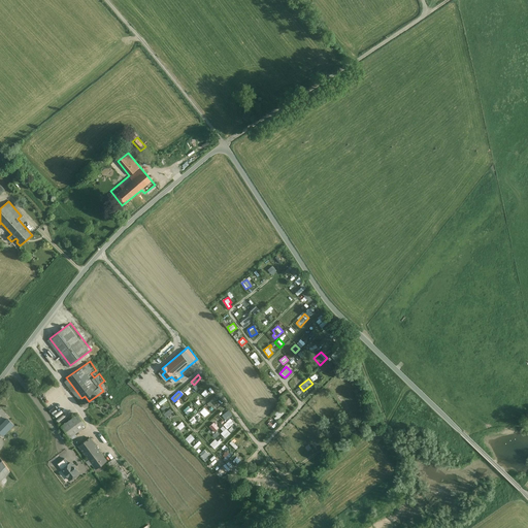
[(160,405),(167,400),(165,397),(158,402),(160,405)]
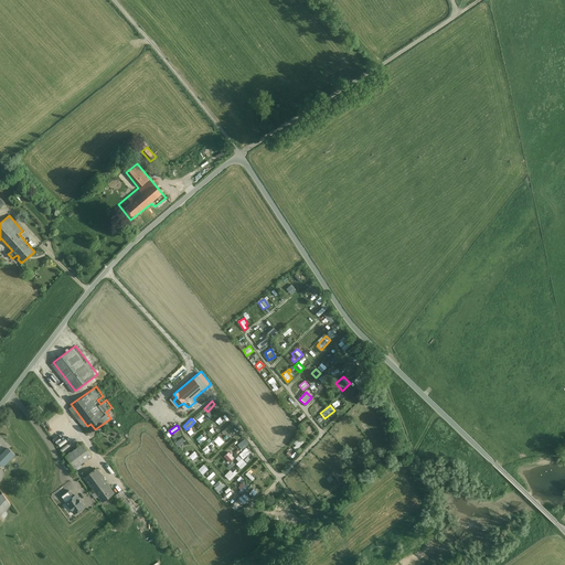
[(228,425),(221,432),(224,434),(231,427),(228,425)]
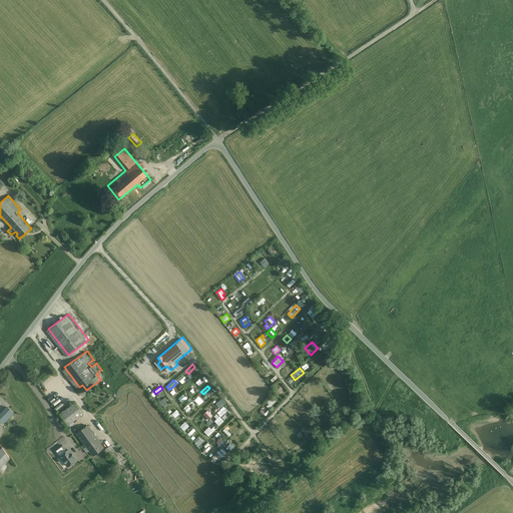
[(193,400),(198,405),(203,401),(198,395),(193,400)]
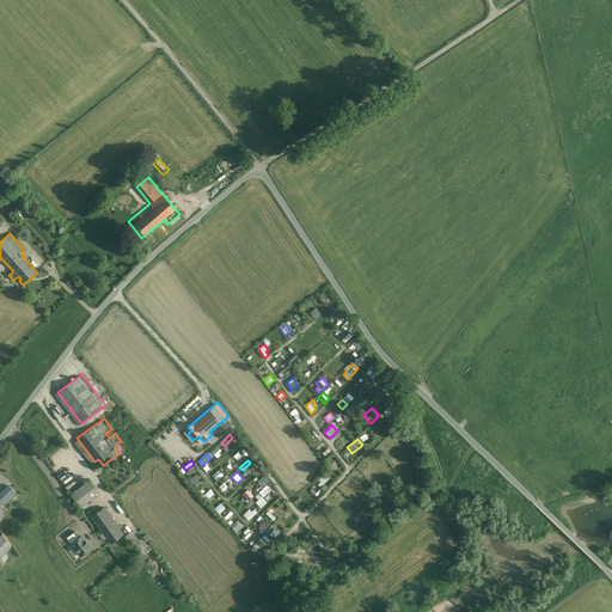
[(188,479),(194,487),(202,479),(196,472),(188,479)]
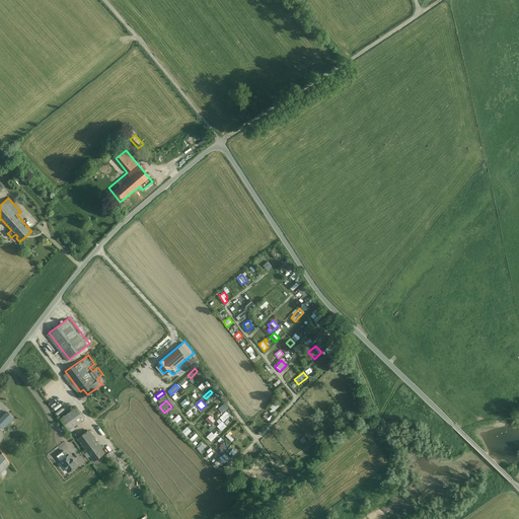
[(269,411),(272,414),(280,404),(275,400),(269,406),(271,409),(269,411)]
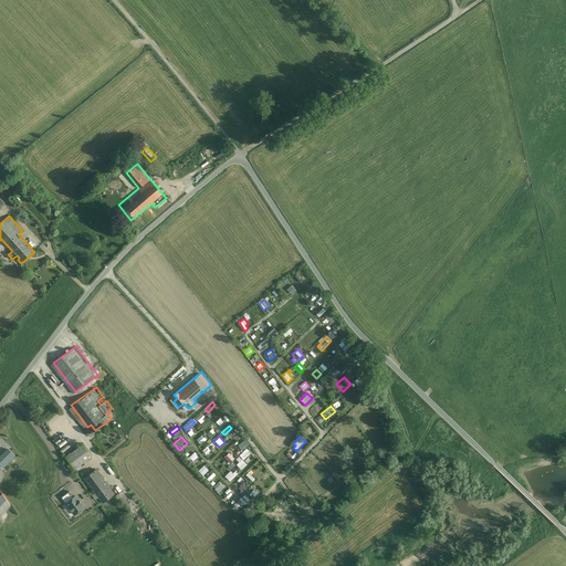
[(243,439),(236,446),(241,451),(249,444),(243,439)]
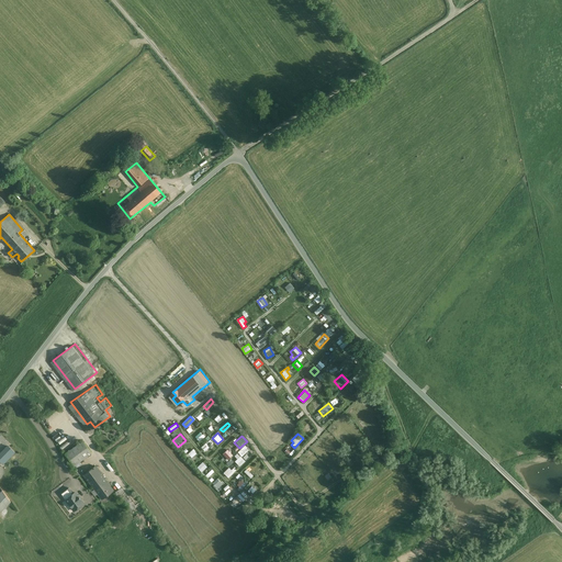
[(93,450),(85,438),(67,450),(77,463),(93,450)]
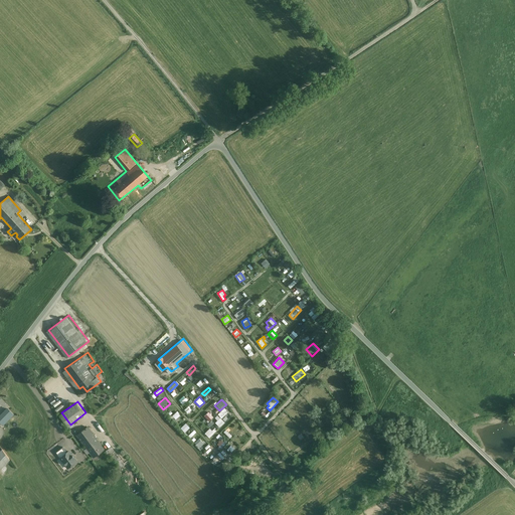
[(17,405),(13,402),(4,411),(8,414),(17,405)]
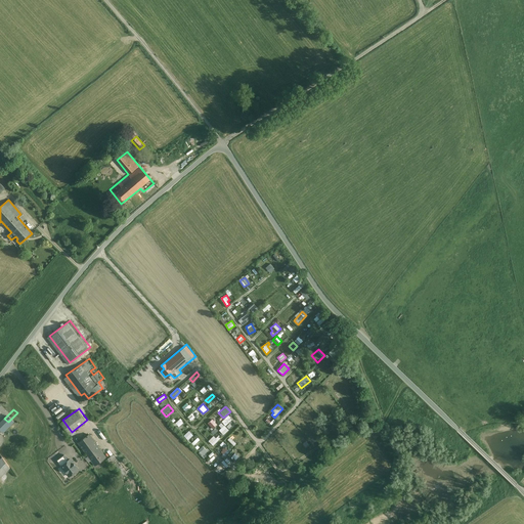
[(225,426),(231,419),(227,415),(221,422),(225,426)]
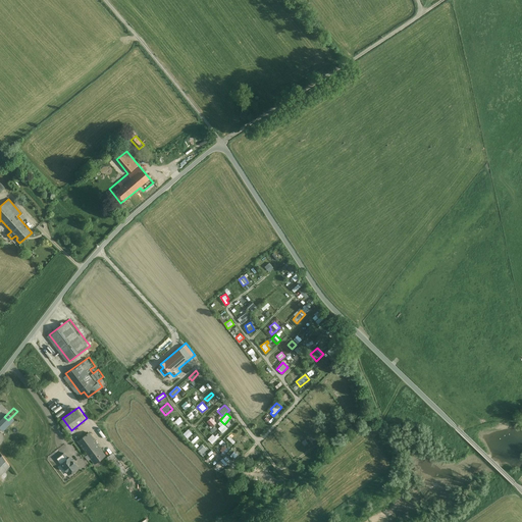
[(173,421),(177,425),(183,420),(178,416),(173,421)]
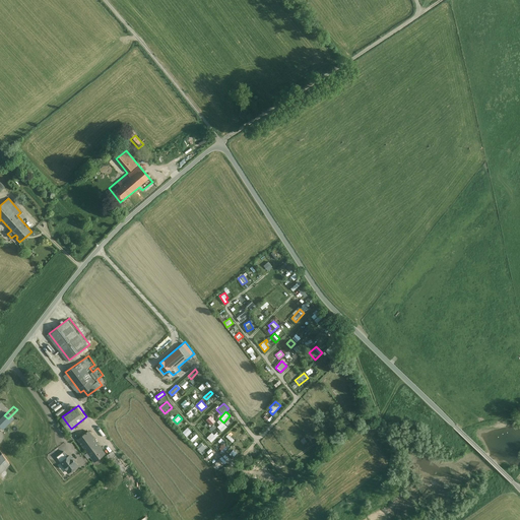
[(209,415),(205,419),(210,425),(214,420),(209,415)]
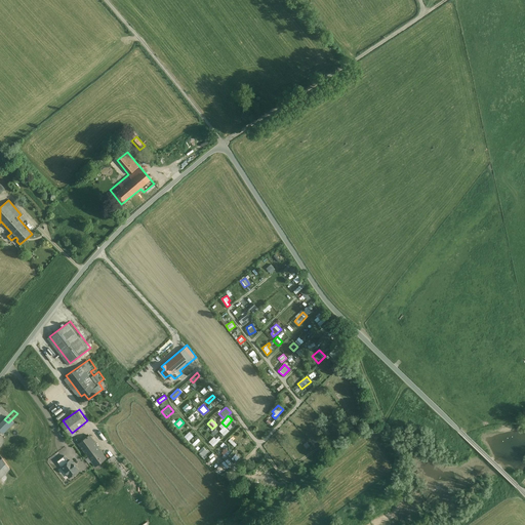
[(221,429),(218,431),(223,435),(229,431),(221,422),(218,426),(221,429)]
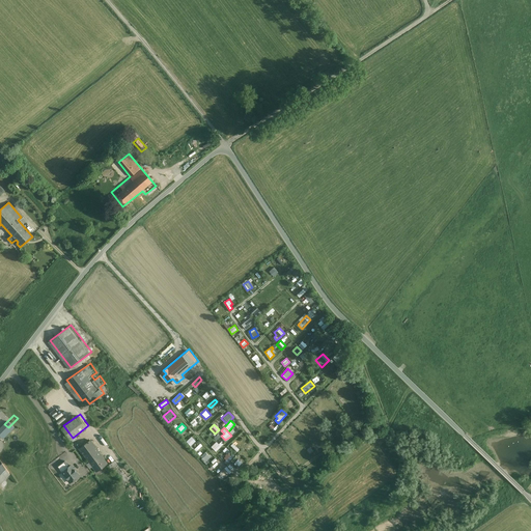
[(207,442),(212,438),(207,432),(203,438),(207,442)]
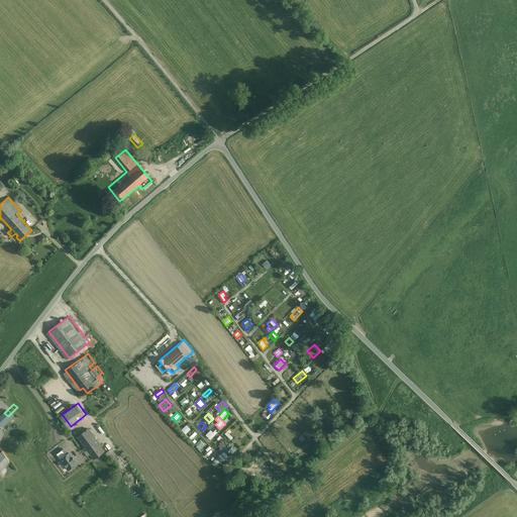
[(186,424),(180,429),(185,434),(190,429),(186,424)]
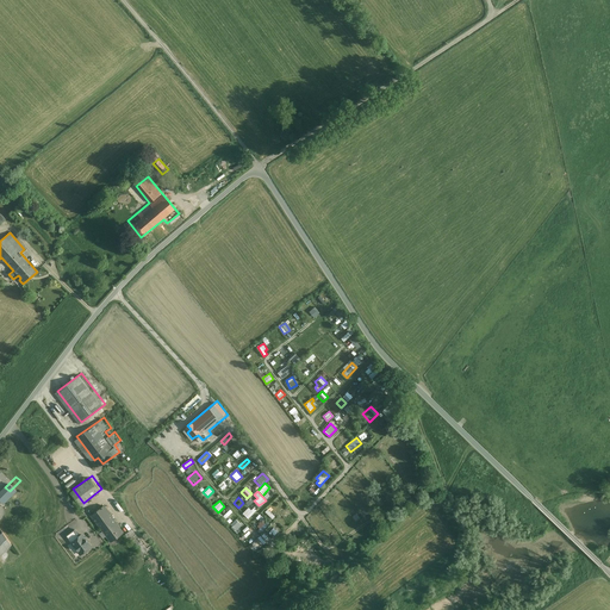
[(104,504),(89,514),(101,530),(99,531),(103,537),(106,535),(111,541),(124,531),(104,504)]
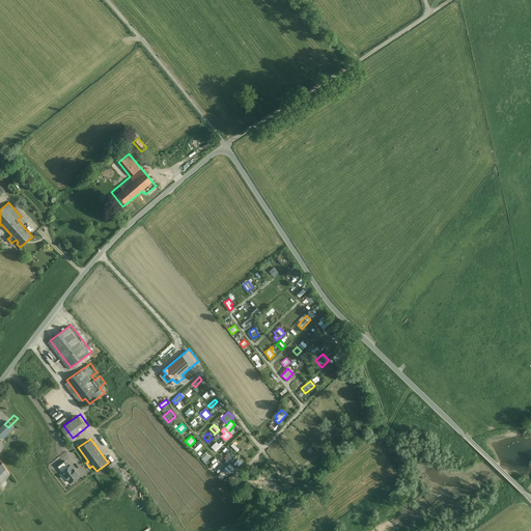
[(216,451),(221,446),(216,441),(211,446),(216,451)]
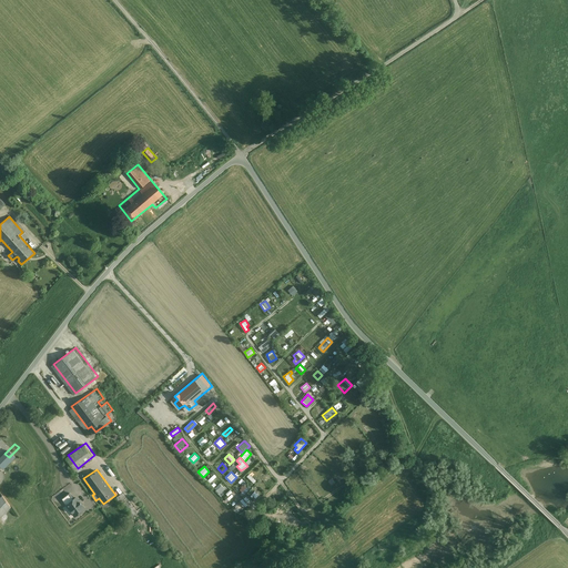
[(206,479),(209,483),(216,476),(213,474),(206,479)]
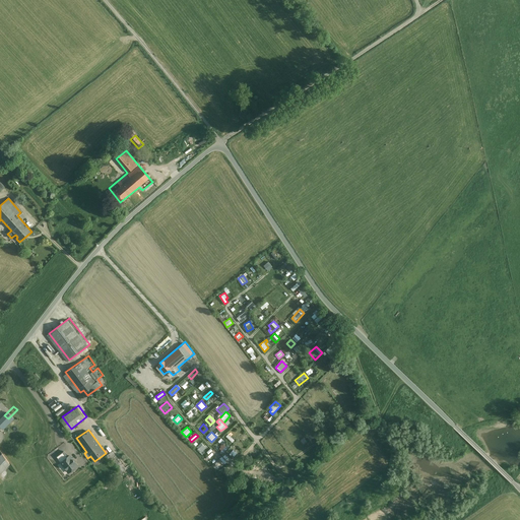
[(201,454),(204,452),(202,450),(205,448),(201,442),(195,447),(201,454)]
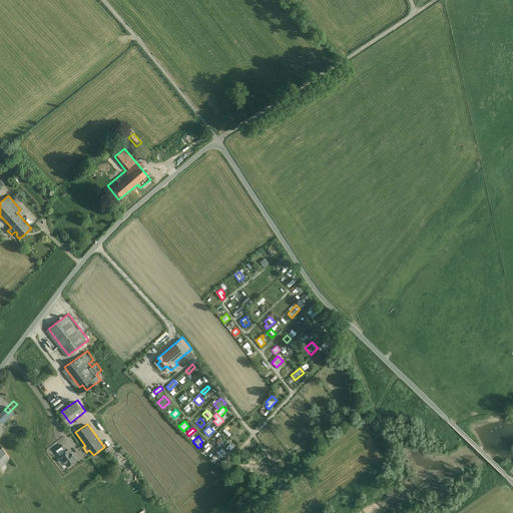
[(115,448),(112,443),(105,449),(108,453),(115,448)]
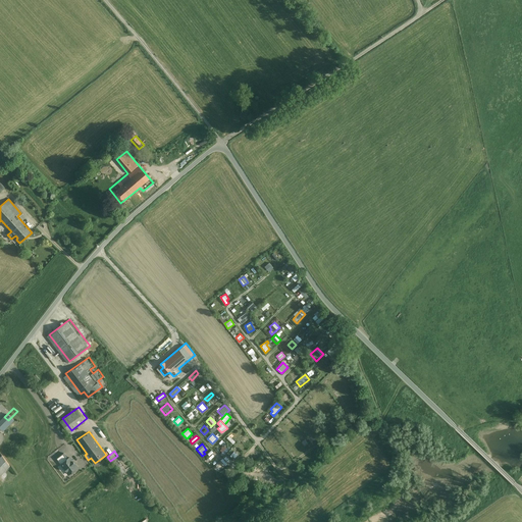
[(75,467),(64,452),(55,460),(66,474),(75,467)]
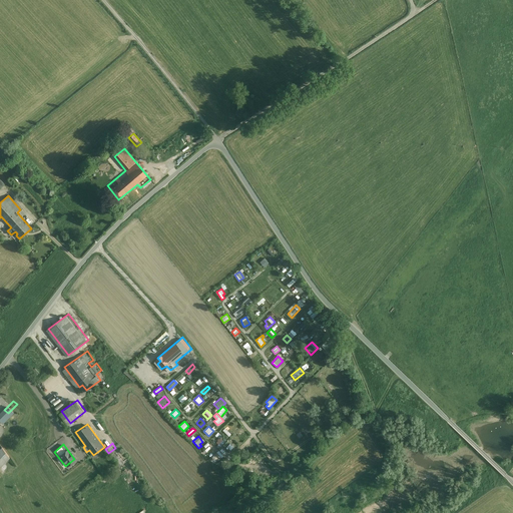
[(3,448),(0,450),(0,466),(1,468),(10,458),(3,448)]
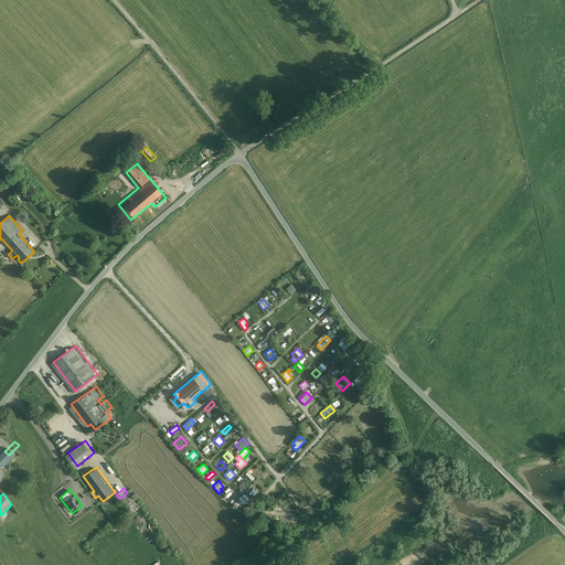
[(238,503),(240,501),(236,499),(231,505),(235,510),(240,504),(238,503)]
